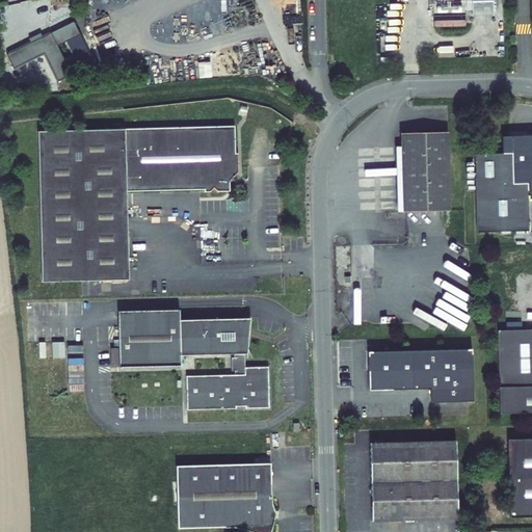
[(472,0),(473,15),(481,15),(494,14),(493,0),(472,0)]
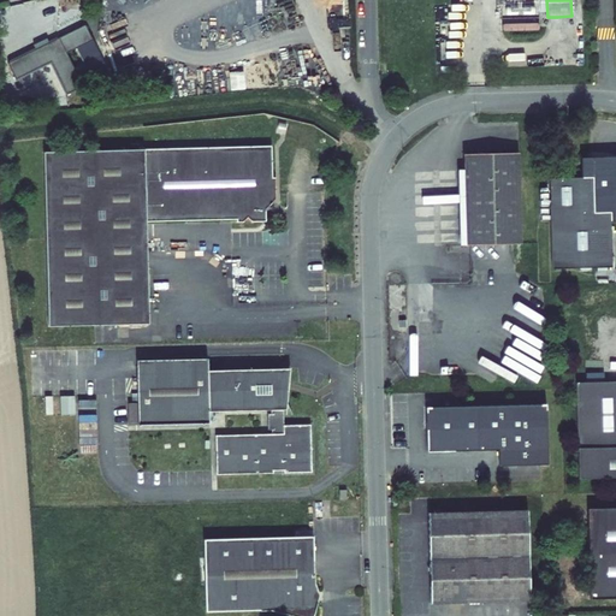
[(86,25),(9,63),(17,78),(49,61),(65,94),(82,86),(66,53),(93,41),(86,25)]
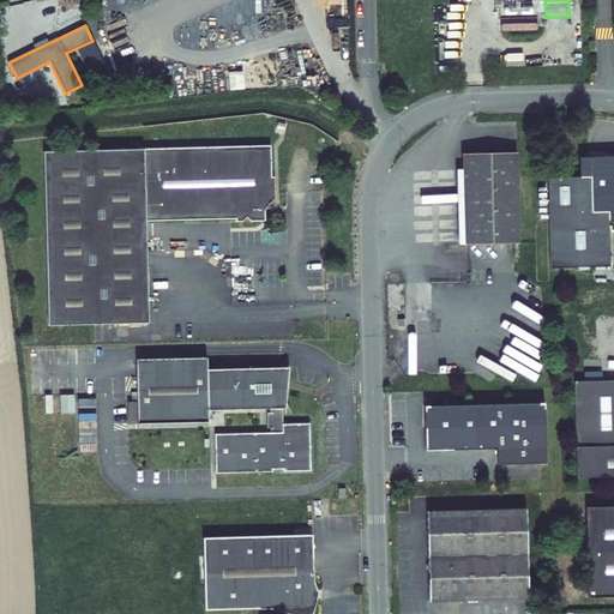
[(242,88),(242,71),(221,71),(222,88),(242,88)]
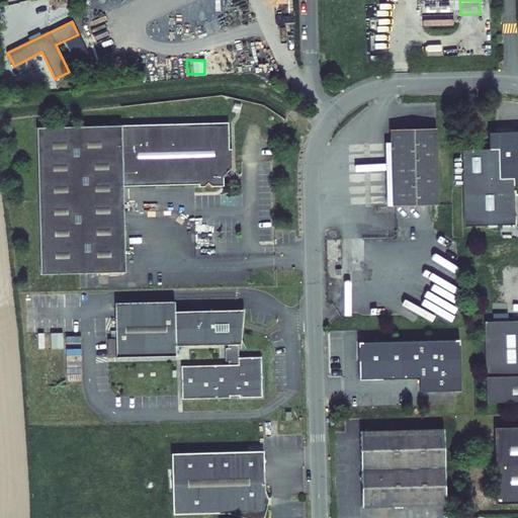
[(224,174),(233,165),(232,147),(230,147),(229,120),(37,125),(41,273),(126,270),(124,184),(199,182),(199,184),(205,184),(208,181),(212,184),(224,184),(224,174)]
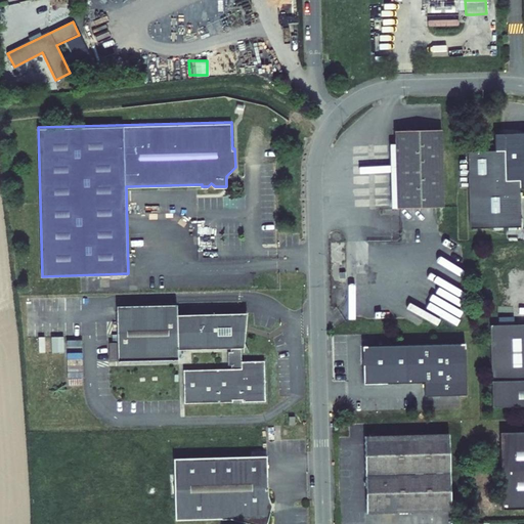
[(443,129),(397,130),(399,207),(445,206),(443,129)]
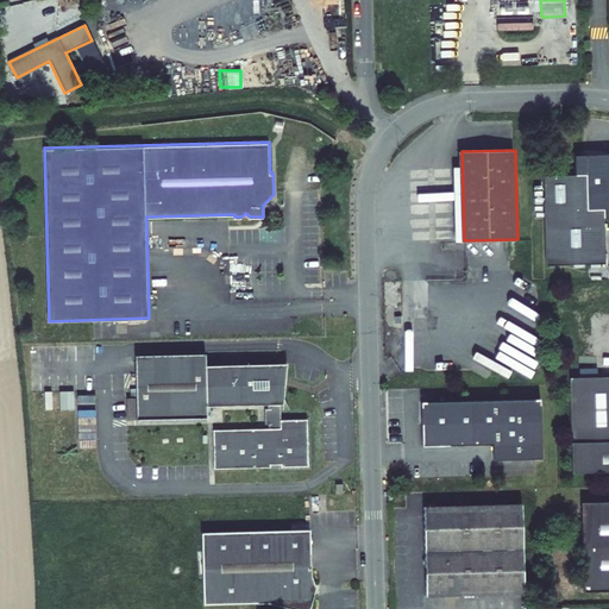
[(577,171),(546,171),(548,263),(608,259),(608,230),(608,217),(608,215),(608,150),(577,152),(577,171)]
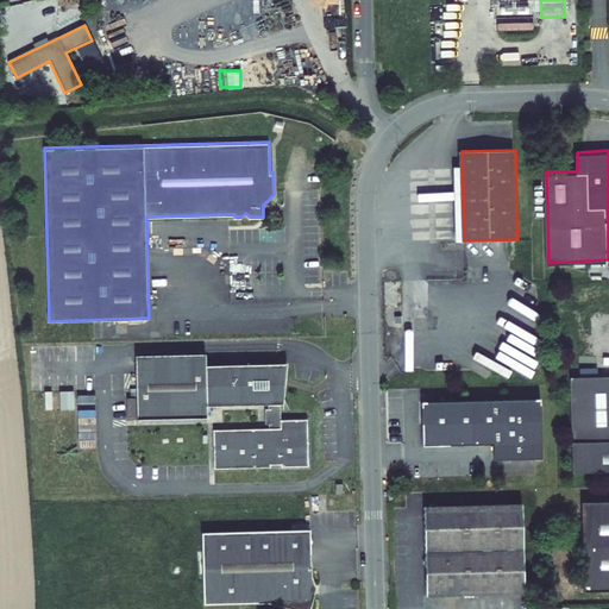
[(283,395),(283,387),(286,364),(205,368),(203,356),(135,358),(136,422),(206,420),(206,408),(267,406),(268,409),(263,409),(264,425),(268,425),(268,429),(213,432),(214,470),(270,468),(270,465),(281,464),(281,468),(308,466),(306,419),(280,420),(278,406),(281,406),(286,403),(283,395)]
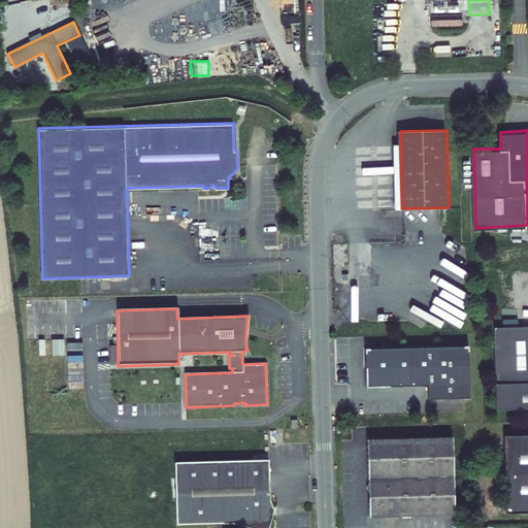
[(527,324),(494,325),(497,408),(527,407),(527,324)]
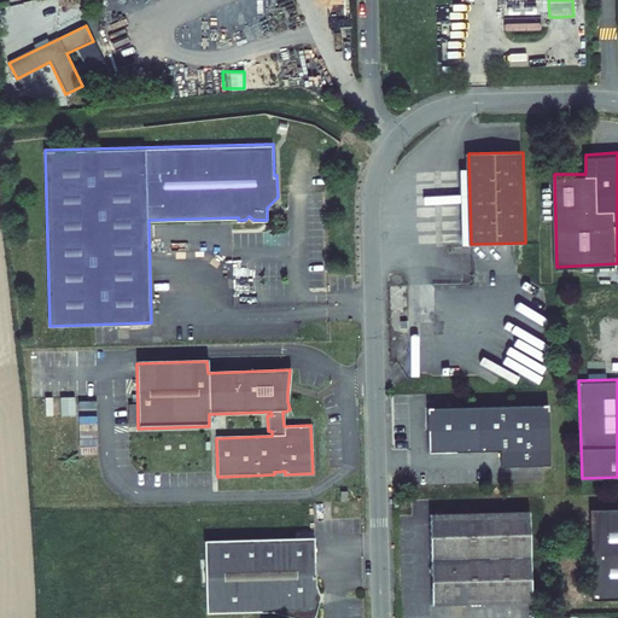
[(77,402),(79,450),(98,450),(97,402),(77,402)]
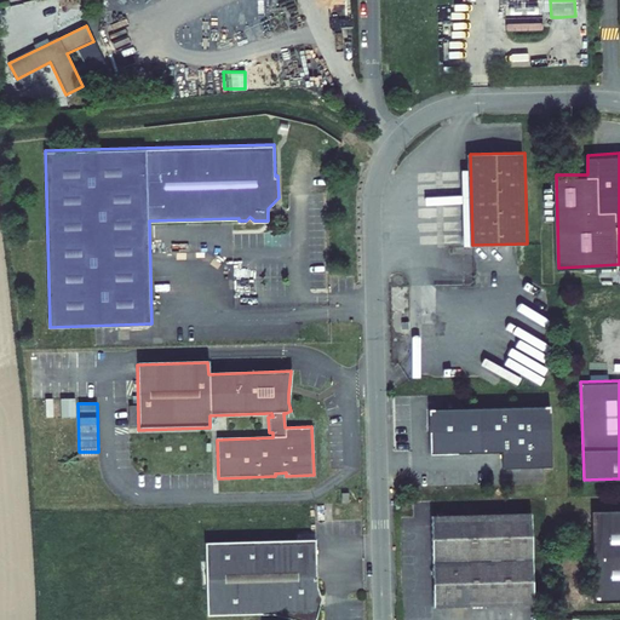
[(40,406),(40,424),(70,423),(69,405),(40,406)]
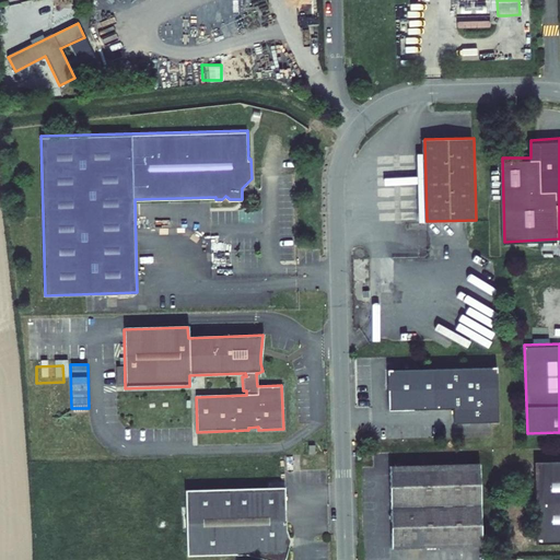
[(498,366),(388,369),(388,409),(454,408),(454,422),(499,421),(498,366)]
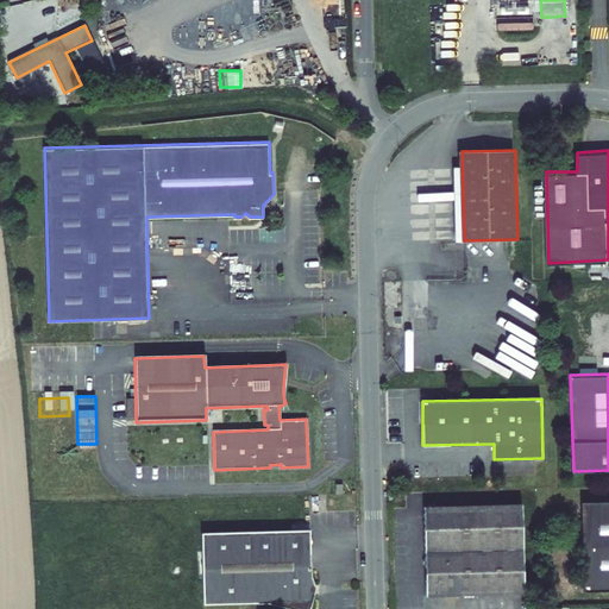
[(608,500),(582,501),(584,591),(608,590),(608,500)]
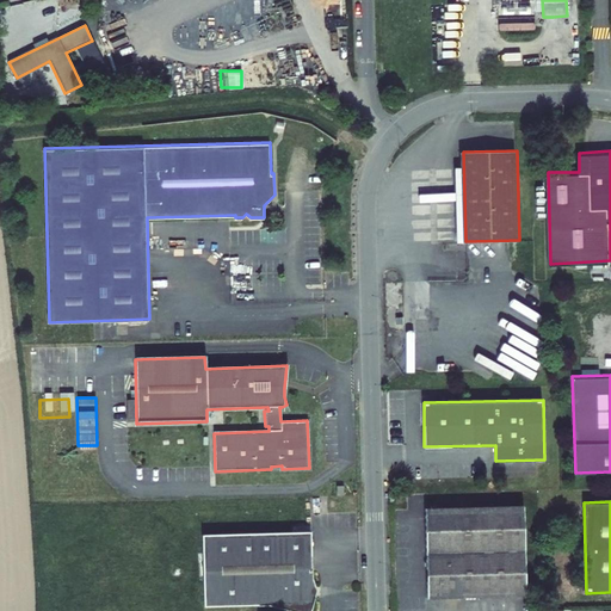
[(525,504),(424,505),(427,597),(526,594),(525,504)]
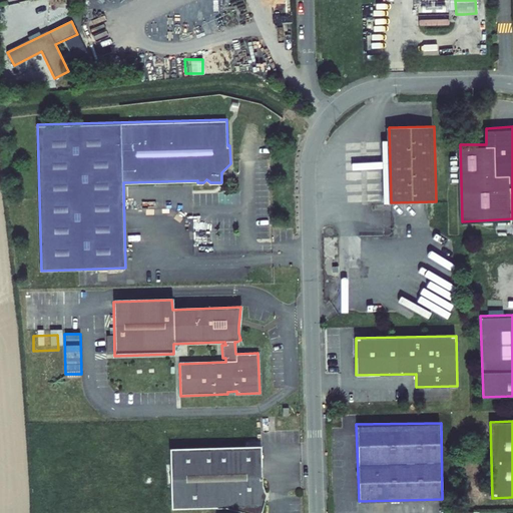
[(247,512),(262,512),(264,506),(261,446),(170,450),(172,510),(227,508),(247,512)]
